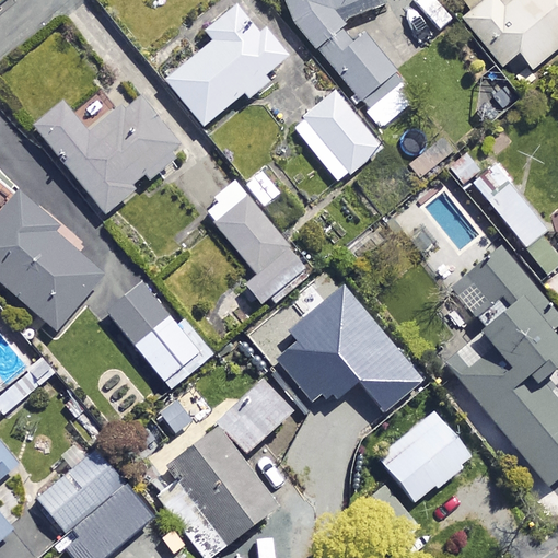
[(288,0),(283,2),(384,127),(417,102),(352,19),(375,0),(288,0)]
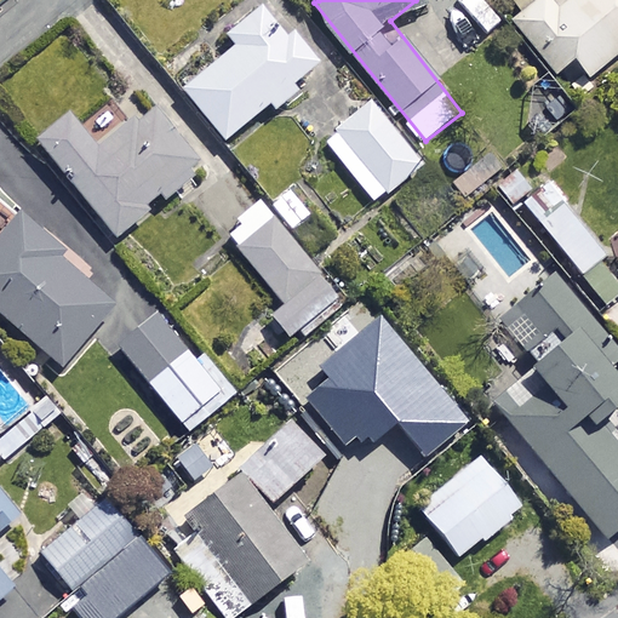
[(509,0),(518,11),(531,0),(509,0)]
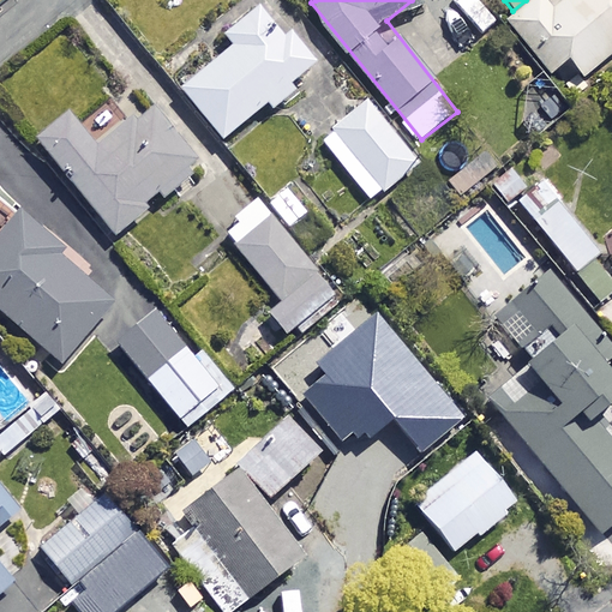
[(556,0),(549,6),(544,0),(529,0),(507,19),(547,69),(565,54),(581,73),(611,47),(611,0),(556,0)]
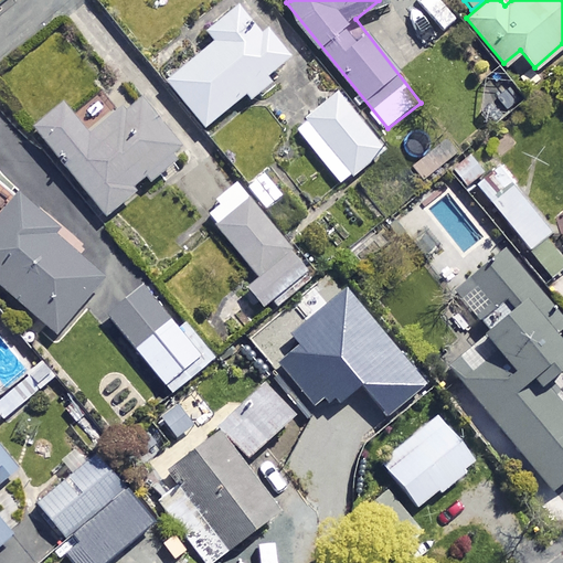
[(259,32),(237,4),(206,30),(215,41),(167,80),(204,127),(246,94),(251,99),(271,82),(266,76),(289,57),(265,27),(259,32)]
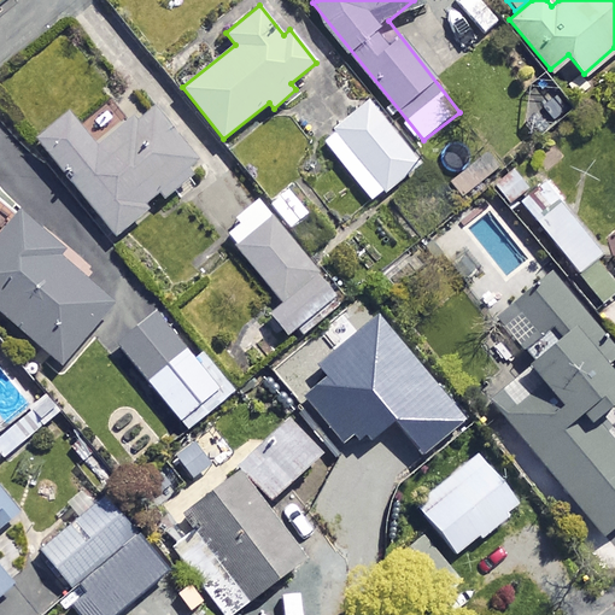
[(540,68),(519,89),(529,101),(519,112),(539,133),(573,101),(540,68)]
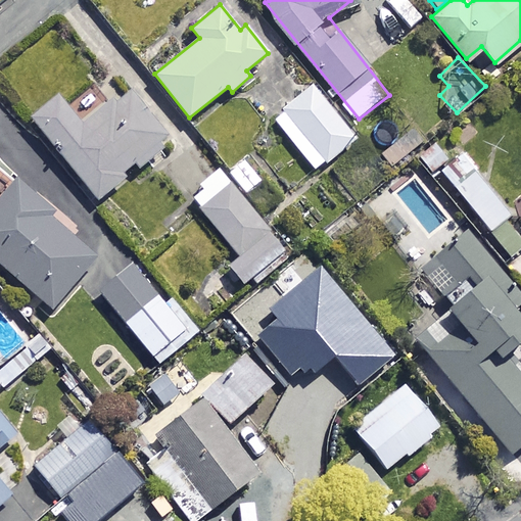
[(357,138),(314,85),(274,116),(317,170),(357,138)]
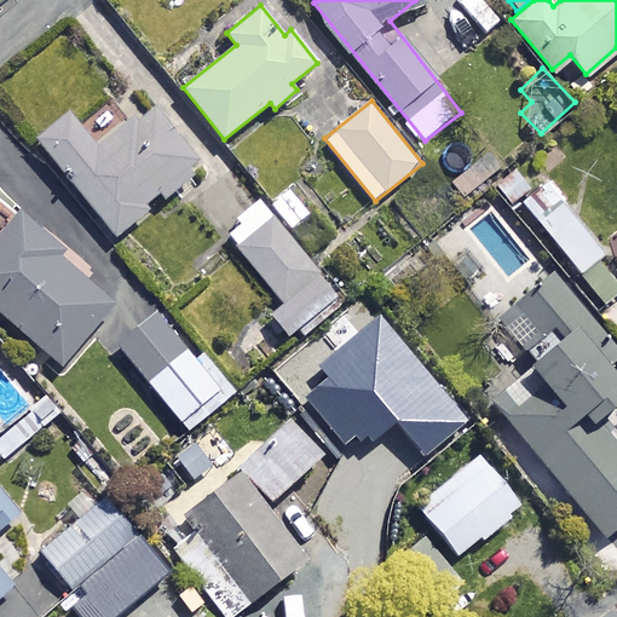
[(96,145),(68,113),(38,139),(117,235),(200,166),(151,108),(134,121),(130,116),(96,145)]
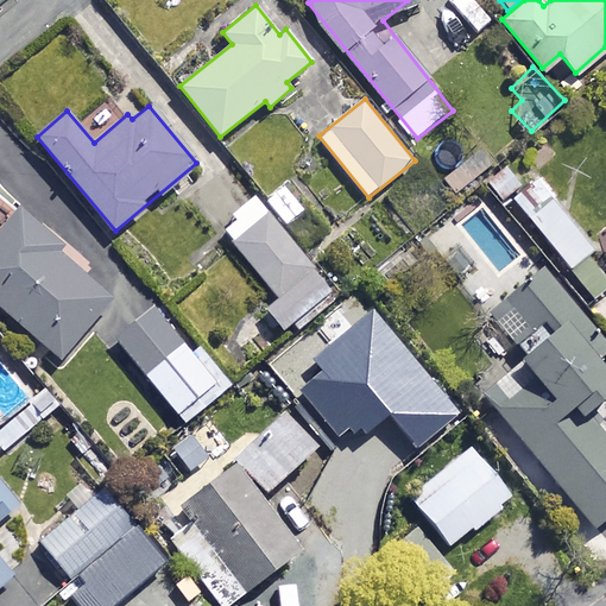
[(493,162),(480,146),(444,176),(456,191),(493,162)]
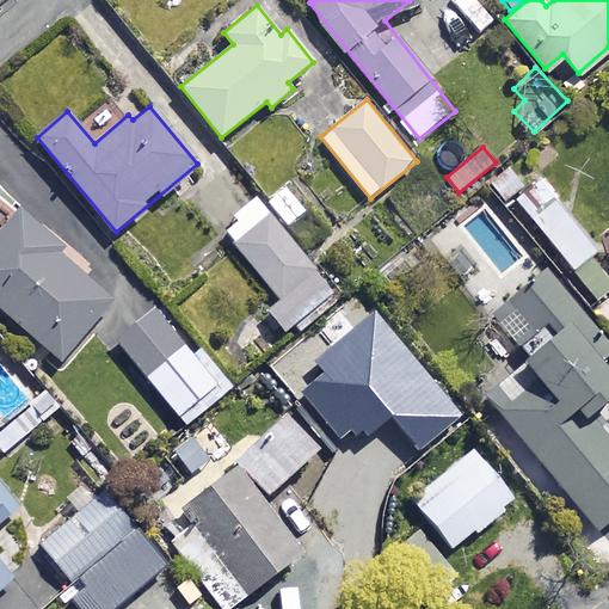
[(531,177),(516,159),(492,180),(508,198),(531,177)]
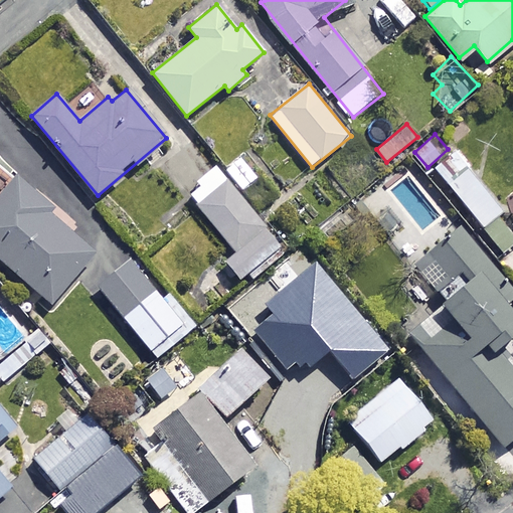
[(456,150),(434,169),(482,224),(504,204),(456,150)]
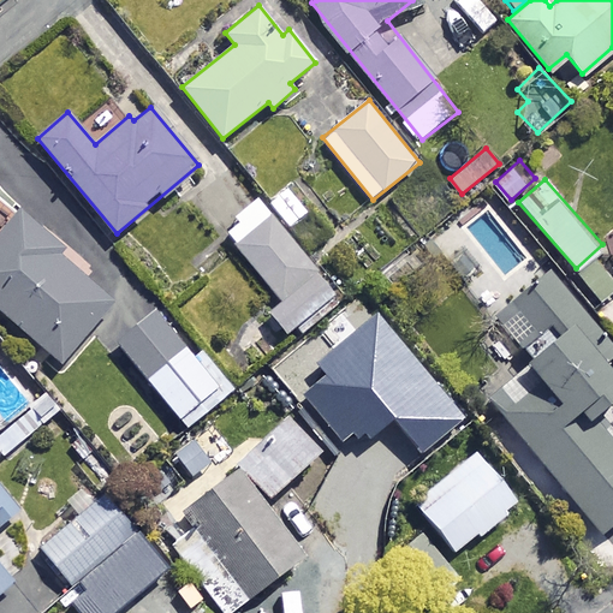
[(292,180),(271,198),(292,226),(314,209),(292,180)]
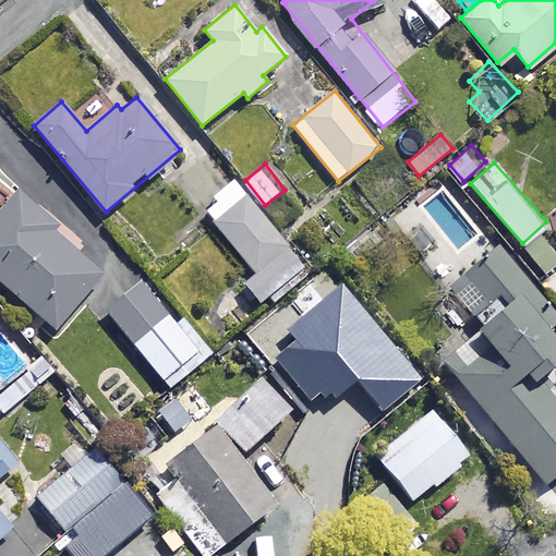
[(307,268),(237,183),(204,209),(256,273),(244,282),(263,305),(307,268)]
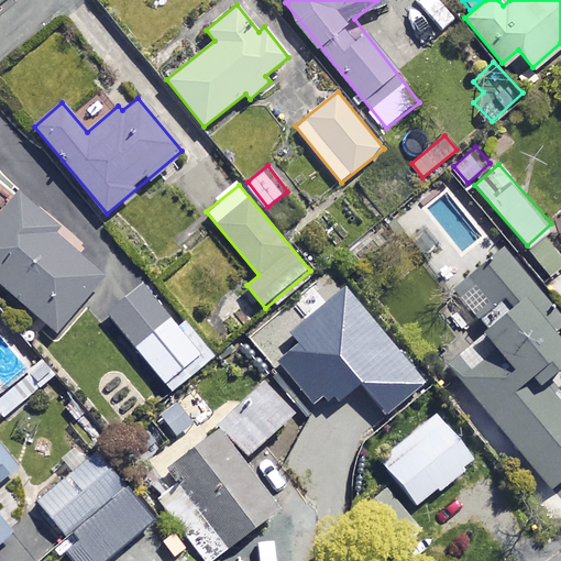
[(56,227),(19,194),(0,213),(0,281),(55,330),(103,276),(53,230),(56,227)]
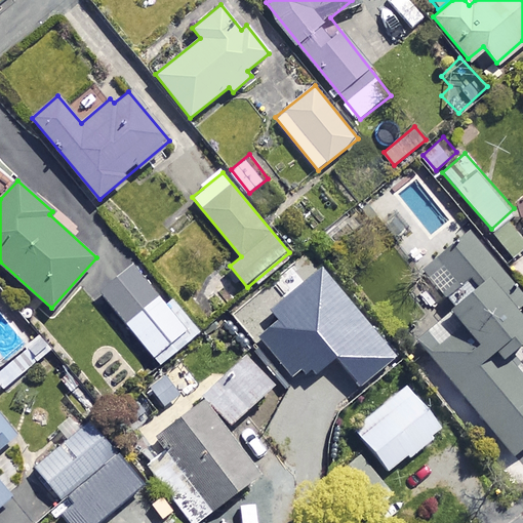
[(522,233),(510,217),(485,239),(507,265),(522,250),(522,233)]
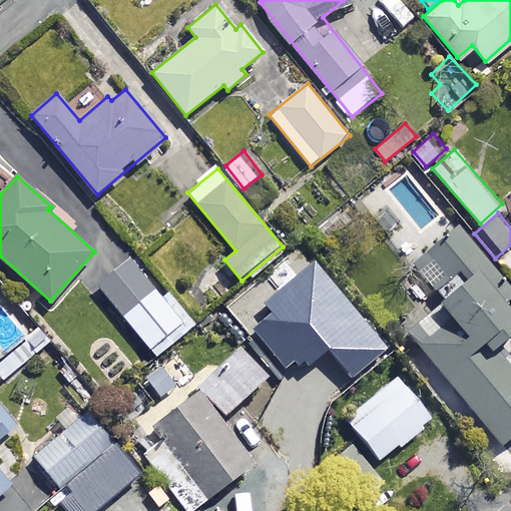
[(510,291),(455,221),(423,247),(443,272),(428,284),(453,315),(417,344),(497,443),(510,431),(510,368),(490,343),(510,326),(510,309),(502,298),(510,291)]
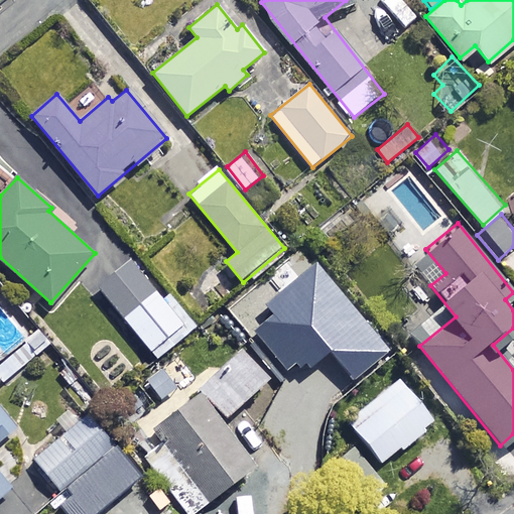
[(196,324),(135,252),(99,283),(158,355),(196,324)]
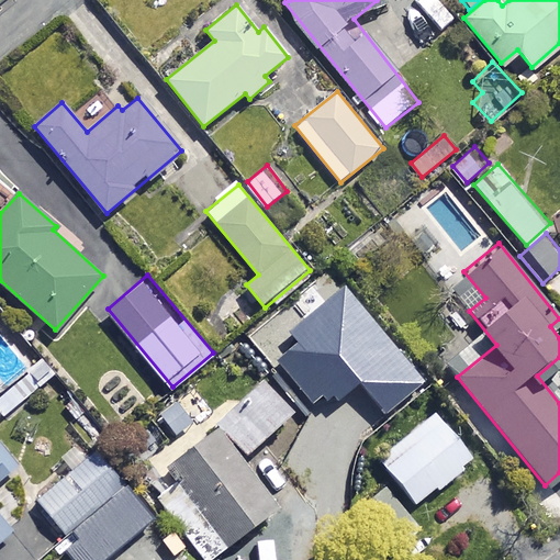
[(54,370),(42,357),(0,394),(0,409),(6,415),(54,370)]
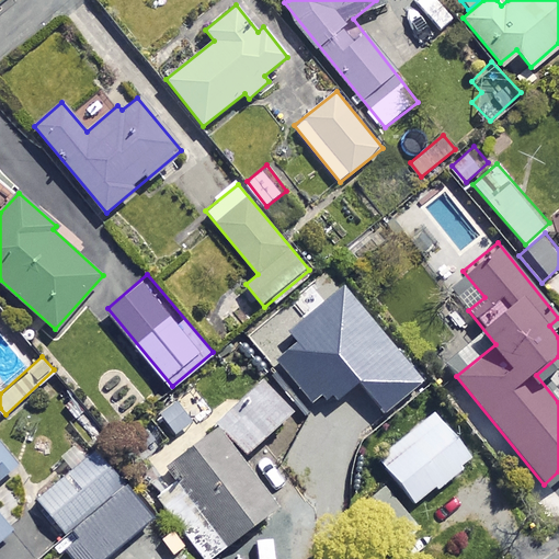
[(212,421),(240,454),(293,410),(264,376),(212,421)]
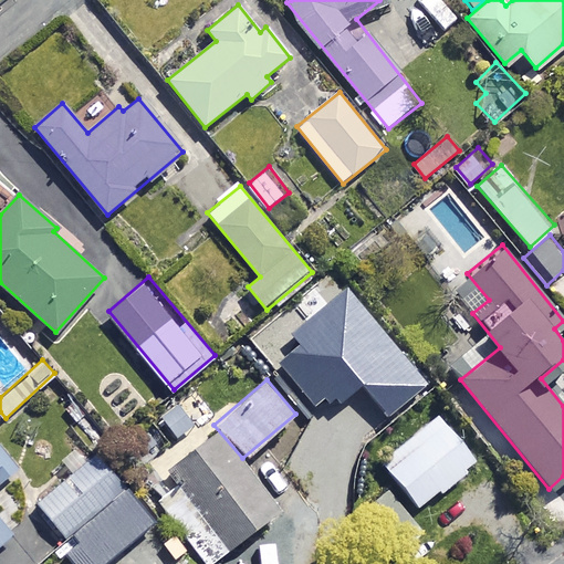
[(477,461),(439,414),(383,459),(420,507),(477,461)]
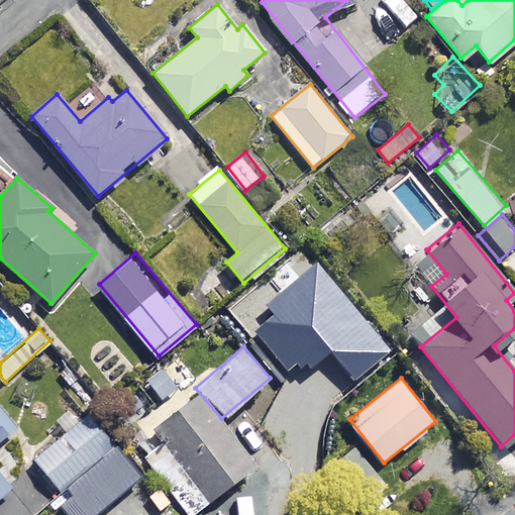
[(221,418),(195,388),(153,422),(173,445),(150,464),(169,485),(185,471),(210,501),(256,460),(221,418)]
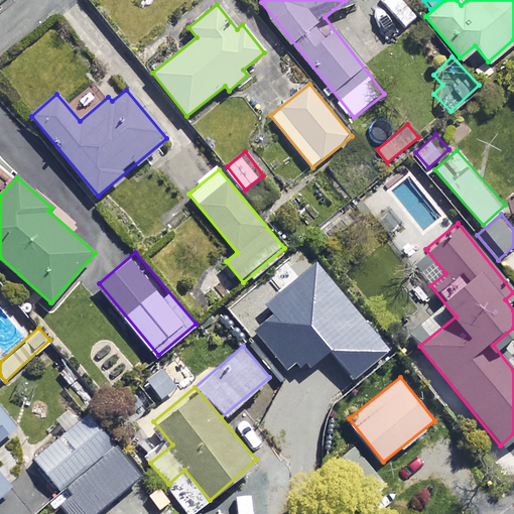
[(0,437),(18,423),(0,401),(0,437)]
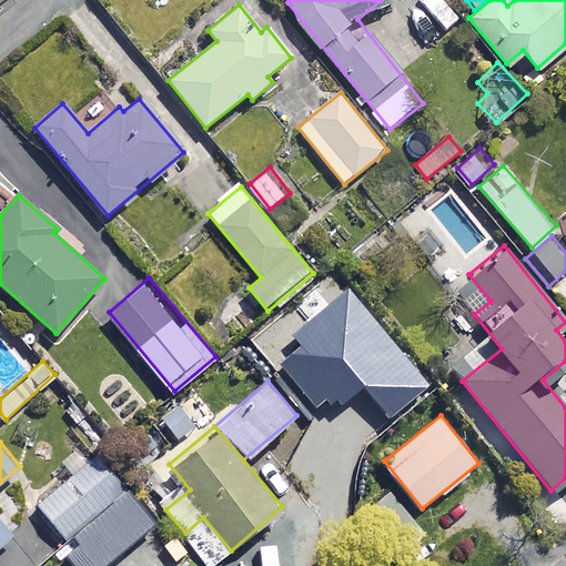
[(108,565),(162,519),(102,450),(39,504),(76,547),(68,553),(78,565),(108,565)]
